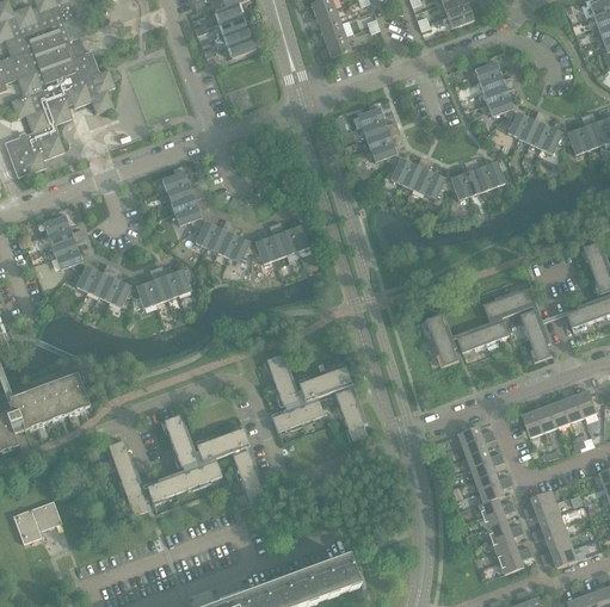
[(0,85),(17,78),(23,95),(10,100),(17,118),(25,115),(31,131),(4,142),(17,178),(44,167),(42,159),(63,150),(54,123),(71,117),(66,105),(71,103),(72,107),(90,100),(94,113),(112,106),(106,90),(115,86),(108,68),(98,72),(91,50),(74,56),(68,41),(86,33),(80,16),(92,11),(87,0),(32,0),(36,8),(32,10),(29,4),(12,10),(8,0),(0,0),(0,41),(4,39),(10,55),(0,59),(0,85)]
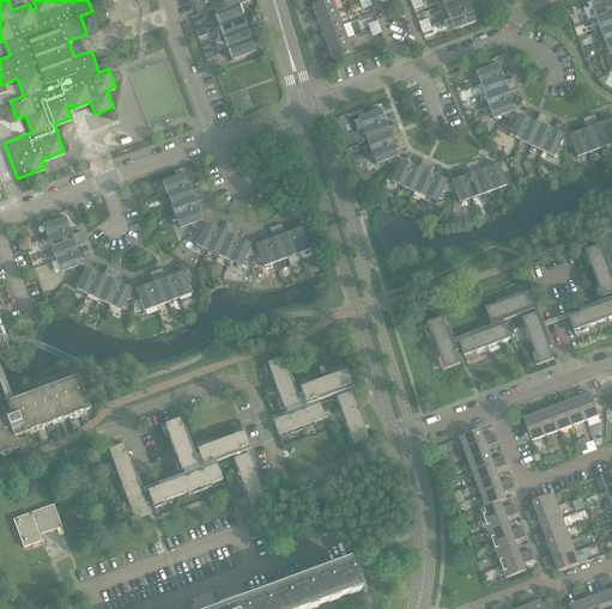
[(311,2),(316,16),(335,8),(332,0),(316,0),(311,2)]
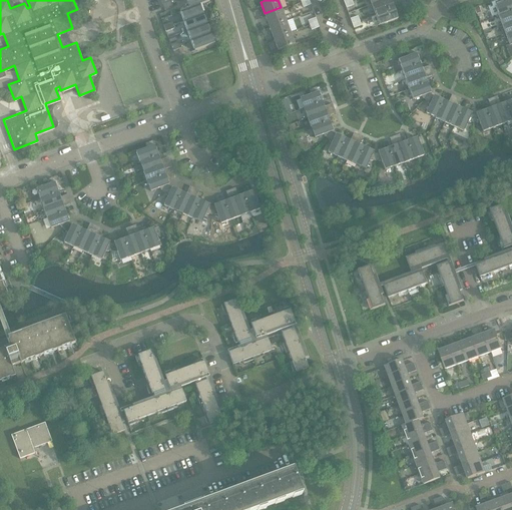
[(376,0),(371,2),(375,12),(393,5),(391,0),(376,0)]
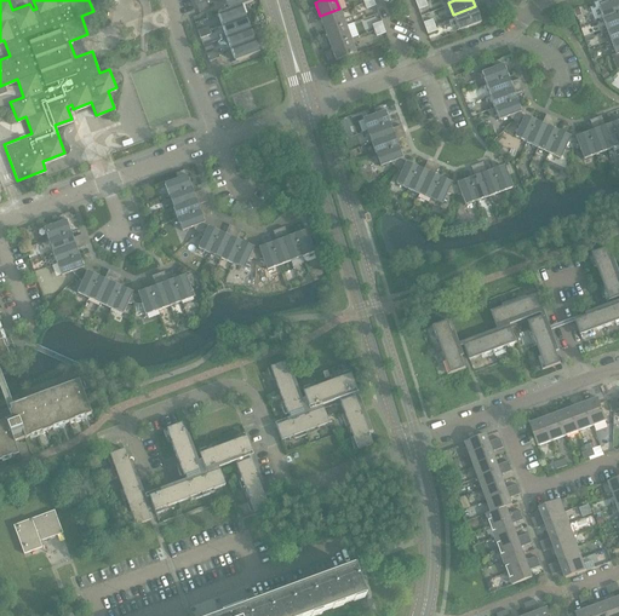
[(599,5),(603,17),(618,11),(618,0),(611,0),(599,5)]
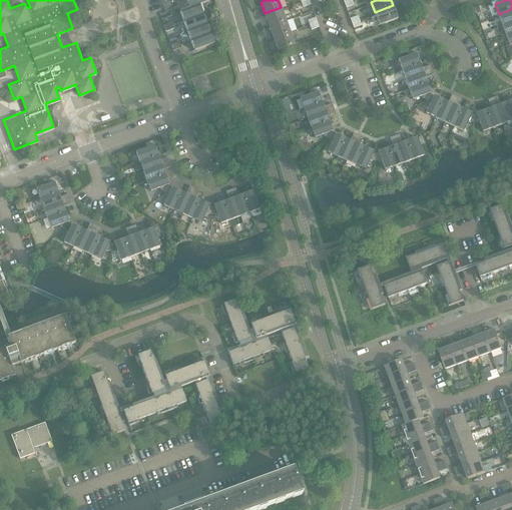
[(202,12),(198,3),(198,2),(188,6),(179,9),(182,19),(202,12)]
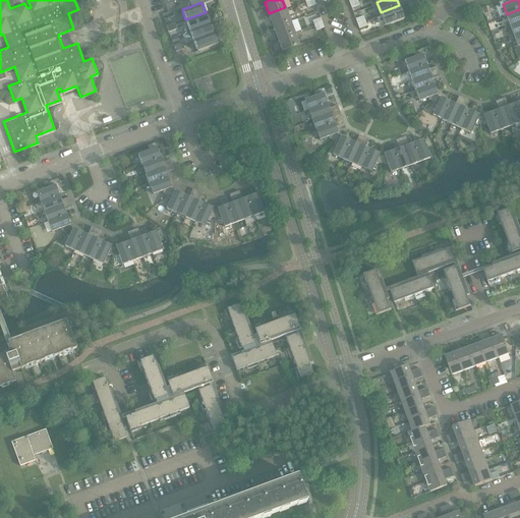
[(402,12),(399,5),(381,12),(385,23),(405,16),(404,11),(402,12)]
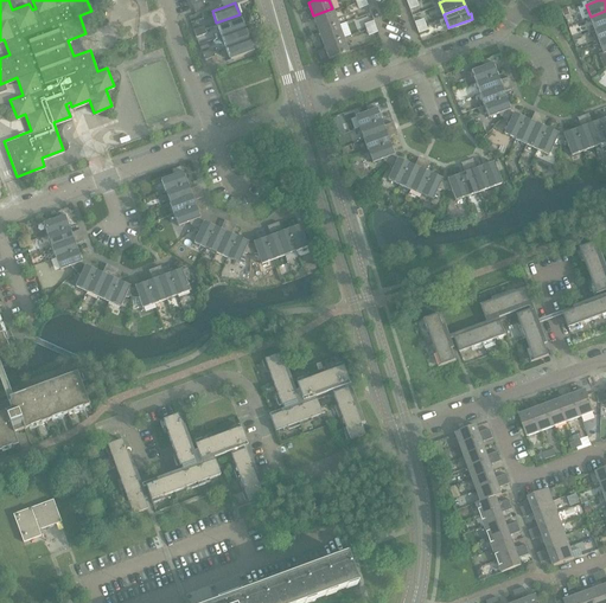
[(313,15),(318,30),(338,23),(332,8),(313,15)]
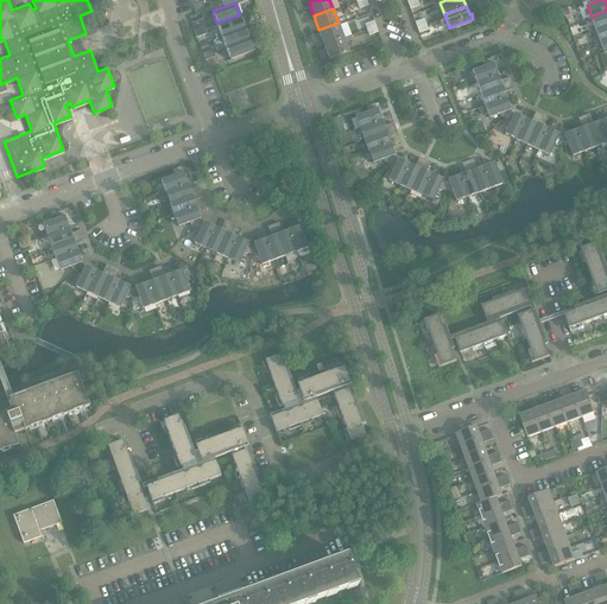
[(606,11),(592,17),(595,27),(606,23),(606,11)]
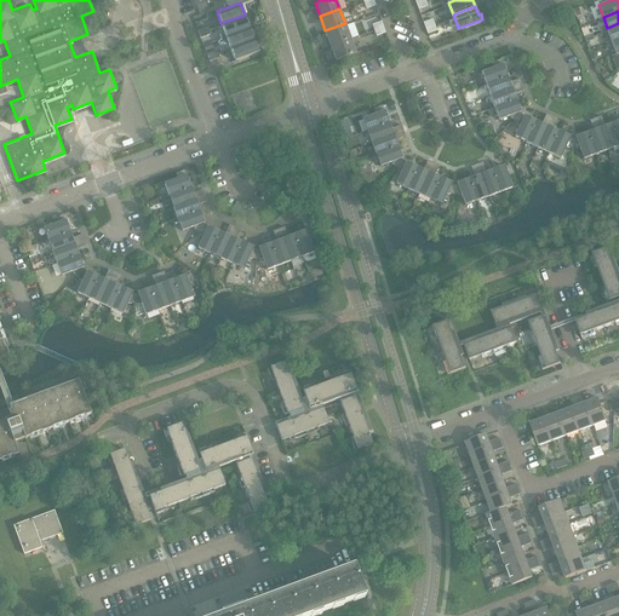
[(248,27),(245,15),(221,23),(225,35),(248,27)]
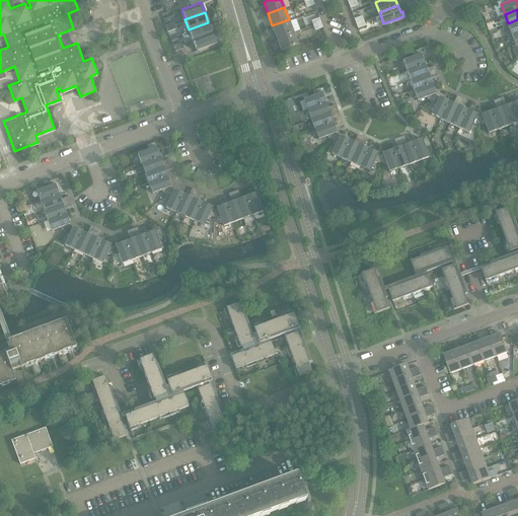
[(293,30),(289,19),(272,25),(276,37),(293,30)]
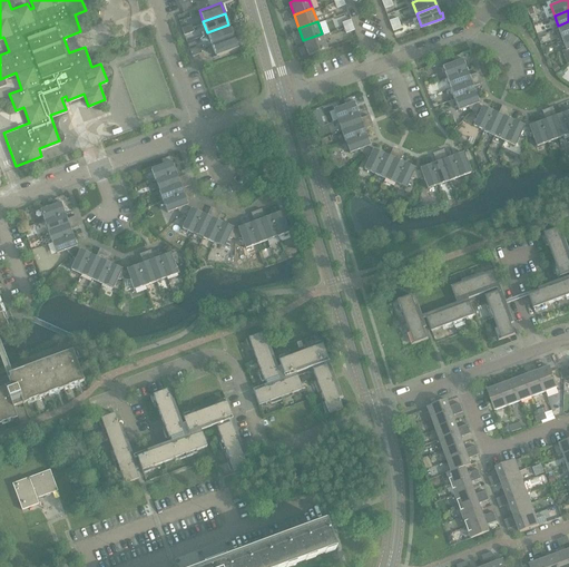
[(568,21),(558,26),(562,37),(568,35),(568,21)]
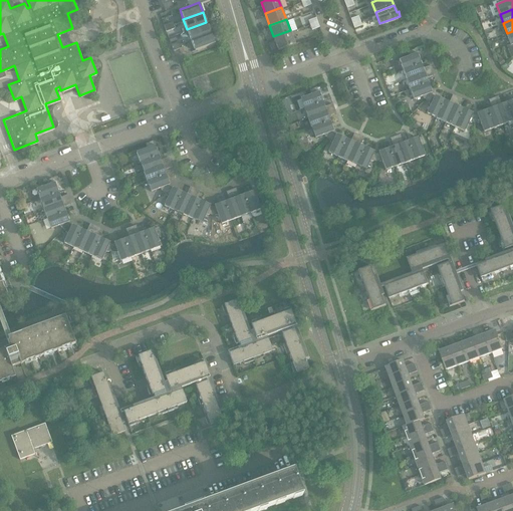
[(187,29),(190,38),(210,31),(206,22),(187,29)]
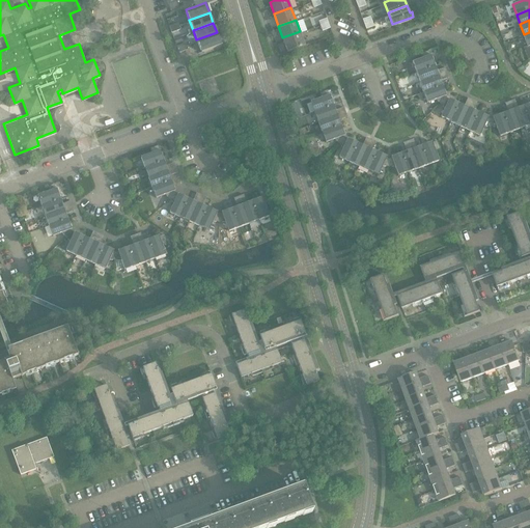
[(304,43),(300,31),(282,37),(287,50),(304,43)]
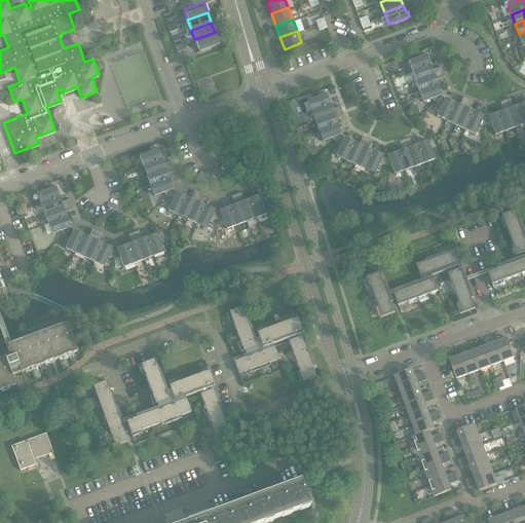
[(219,42),(215,32),(194,39),(198,49),(219,42)]
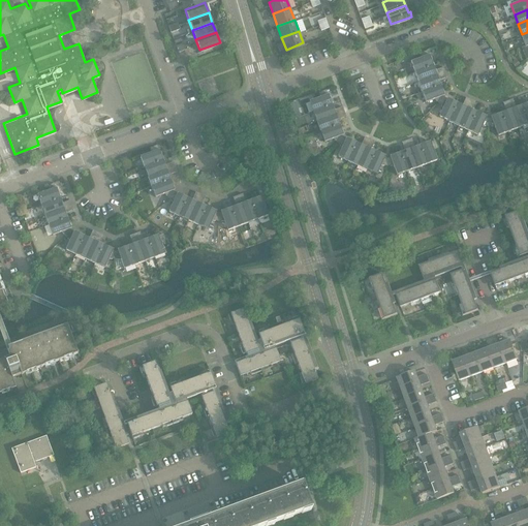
[(410,60),(413,70),(433,63),(429,53),(428,54),(426,49),(418,51),(421,56),(410,60)]
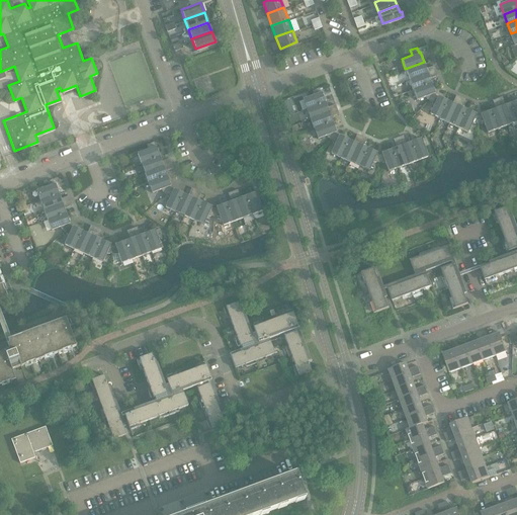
[(425,67),(424,62),(405,69),(409,79),(427,72),(435,69),(434,64),(425,67)]
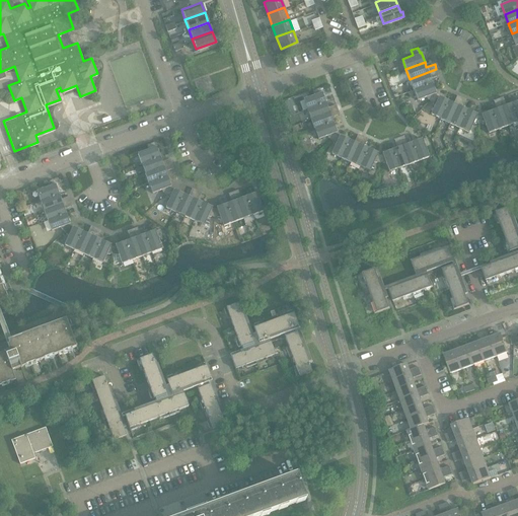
[(410,79),(413,88),(432,81),(430,77),(438,74),(436,69),(428,72),(410,79)]
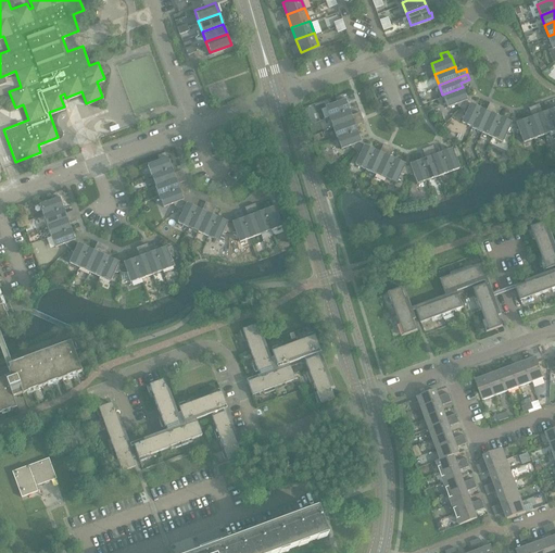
[(466,99),(463,87),(442,95),(446,105),(456,102),(461,107),(467,101),(466,99)]
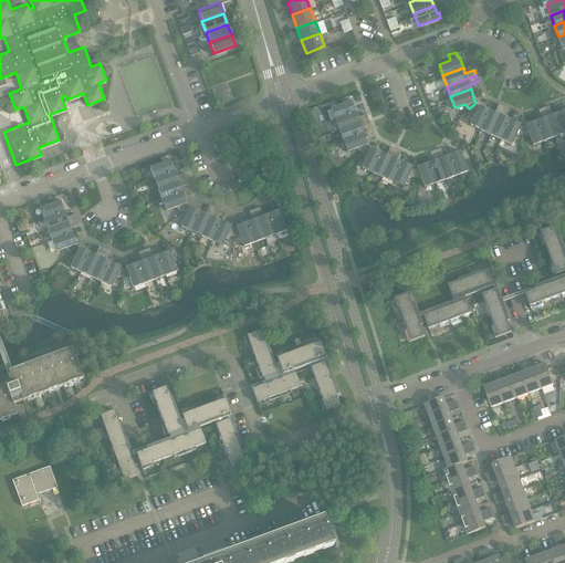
[(331,106),(334,117),(355,110),(351,98),(351,100),(348,94),(341,97),(343,102),(331,106)]
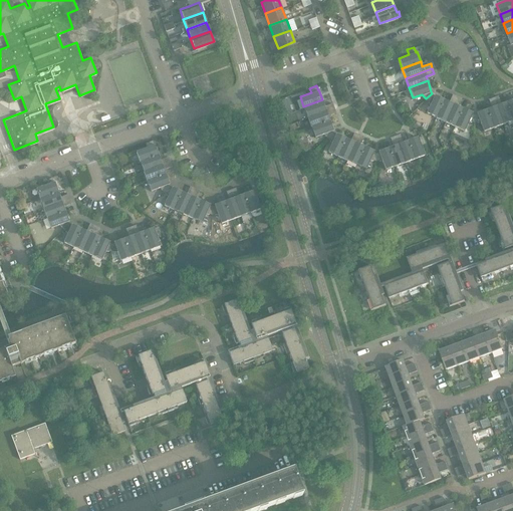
[(448,100),(444,98),(436,116),(445,120),(453,102),(457,94),(452,92),(448,100)]
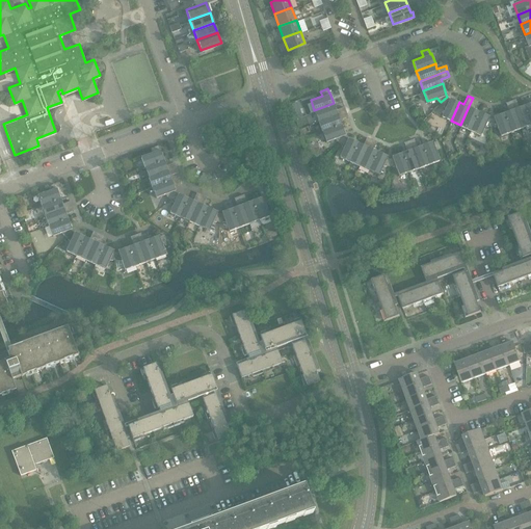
[(441,115),(451,121),(459,102),(449,97),(449,98),(447,97),(441,102),(445,107),(441,115)]
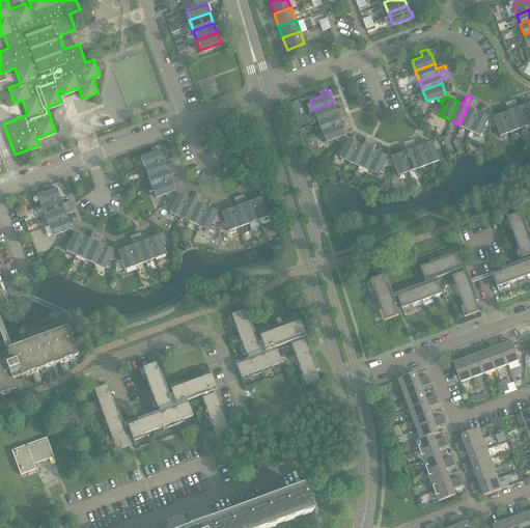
[(459,124),(469,129),(477,110),(473,108),(476,100),(472,98),(468,106),(459,124)]
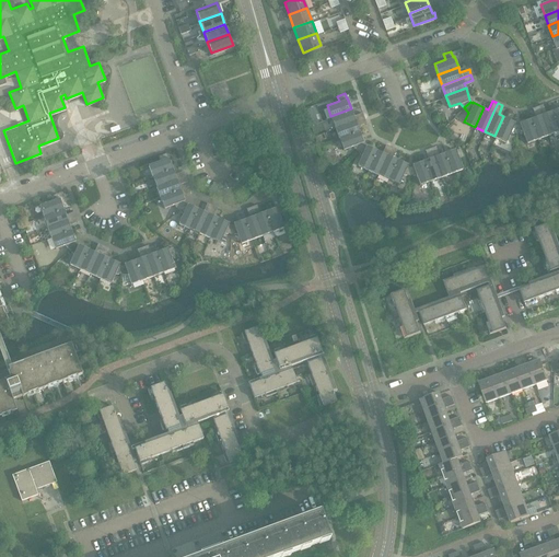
[(547,134),(558,129),(550,109),(546,112),(543,103),(537,104),(540,114),(547,134)]
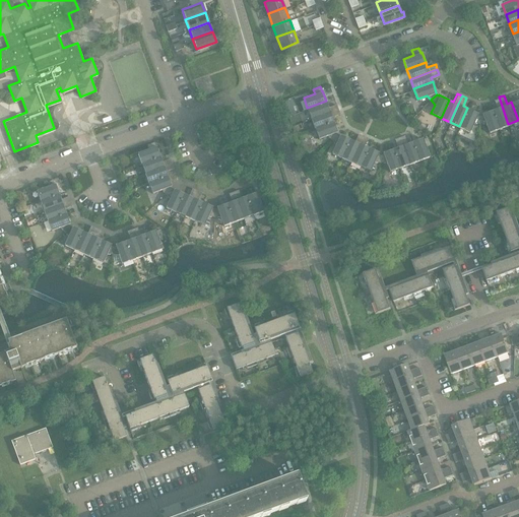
[(497,107),(492,109),(499,127),(508,124),(502,106),(499,97),(494,99),(497,107)]
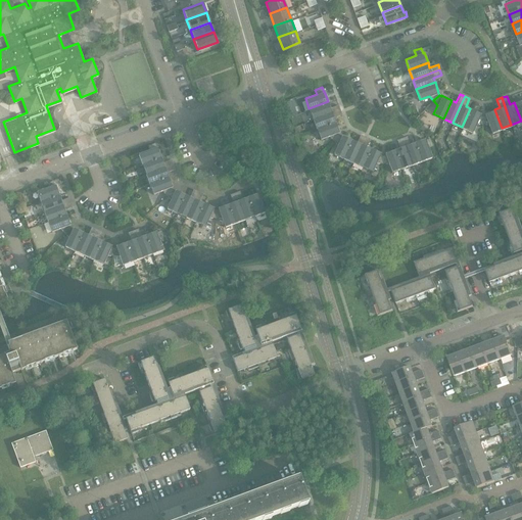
[(330,106),(328,101),(309,108),(313,119),(331,111),(339,108),(338,103),(330,106)]
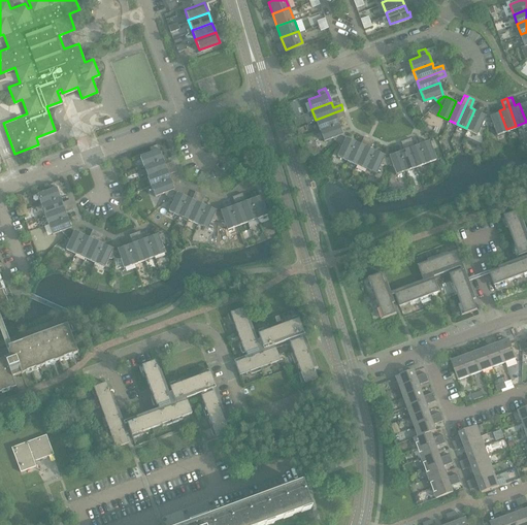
[(334,112),(316,120),(320,129),(338,123),(336,118),(344,115),(342,109),(334,112)]
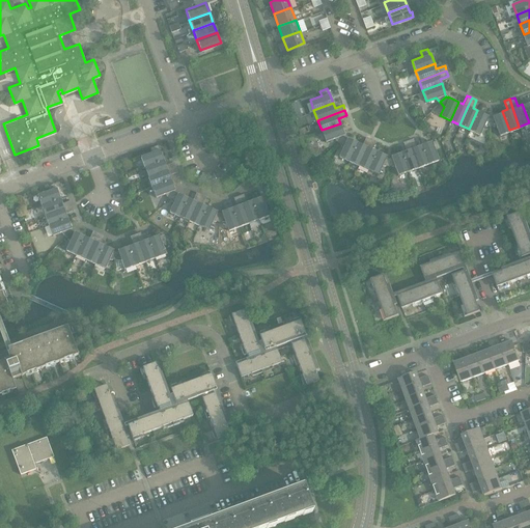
[(487,115),(477,110),(469,129),(479,133),(483,124),(490,124),(490,117),(487,116),(487,115)]
